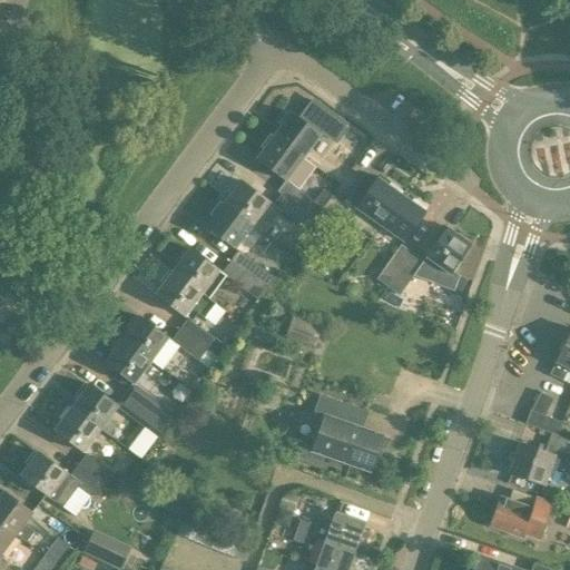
[(290,114),(288,115),(286,112),(277,125),(279,127),(273,136),(269,134),(268,134),(302,158),(318,135),(290,114)]
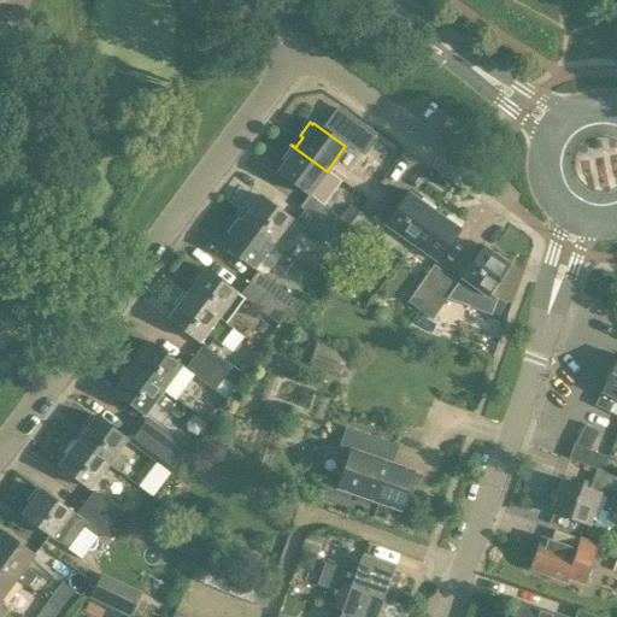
[(327,171),(291,145),(280,159),(285,163),(276,172),(307,197),(327,171)]
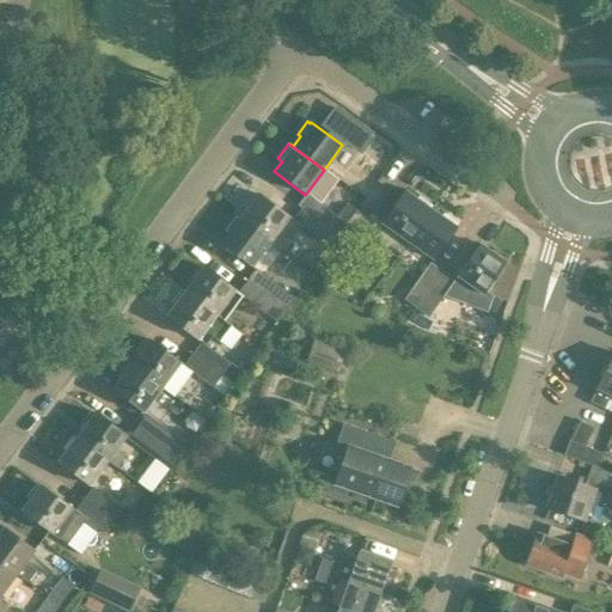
[(368,219),(367,219),(347,249),(359,257),(371,240),(386,251),(389,246),(399,254),(408,242),(429,209),(432,206),(418,197),(416,200),(404,191),(389,213),(379,204),(368,219)]
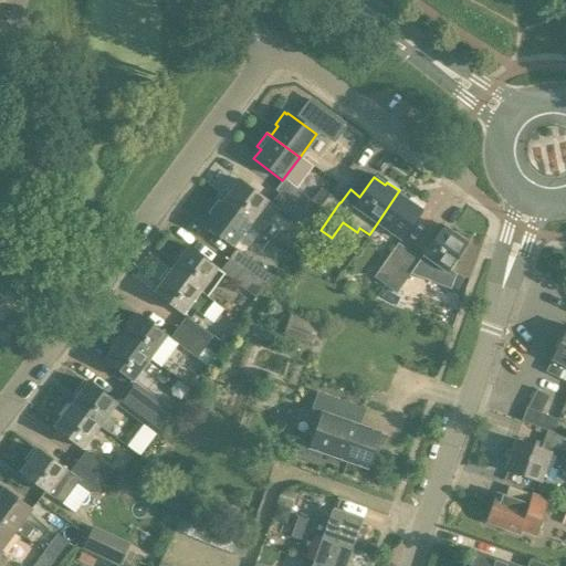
[(270,203),(238,180),(237,180),(234,179),(226,191),(228,192),(220,203),(250,224),(261,232),(278,210),(270,203)]
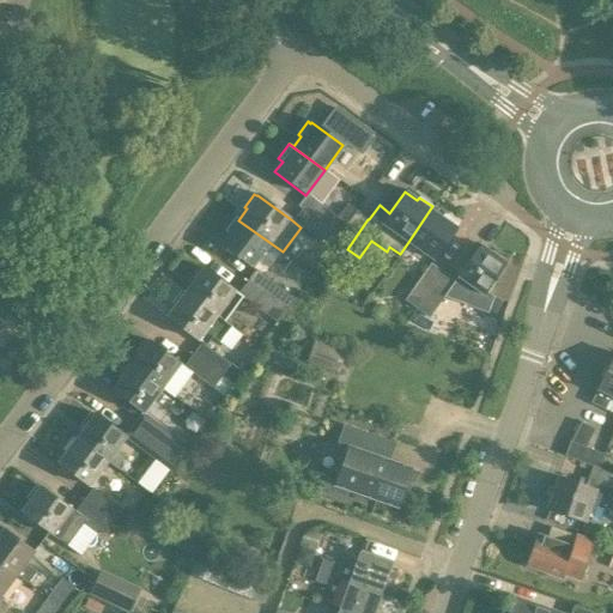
[(357,211),(346,202),(337,217),(310,196),(301,210),(338,237),(346,224),(357,211)]
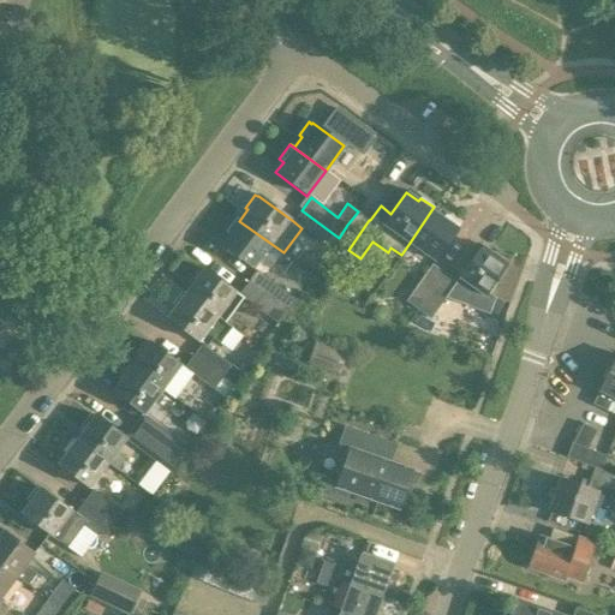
[(330,250),(336,242),(335,242),(339,238),(302,210),(293,221),(302,228),(330,250)]
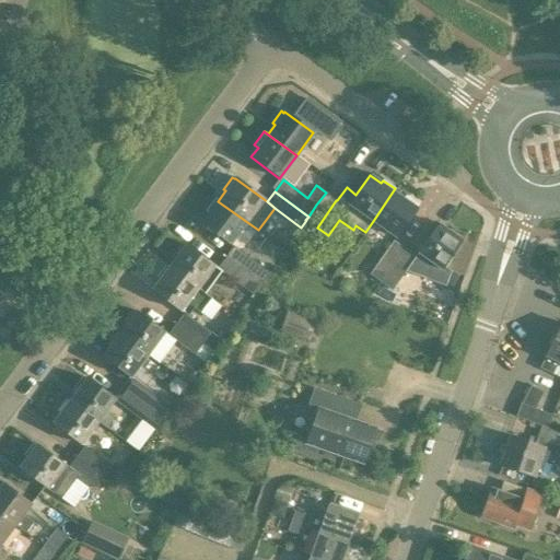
[(417,209),(415,208),(417,205),(405,196),(403,199),(393,191),(373,221),(396,237),(417,209)]
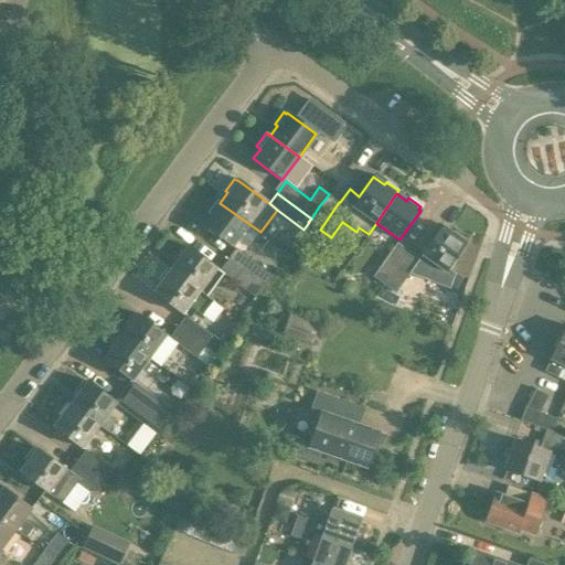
[(319,206),(311,219),(308,222),(309,222),(320,230),(339,202),(329,194),(319,206)]
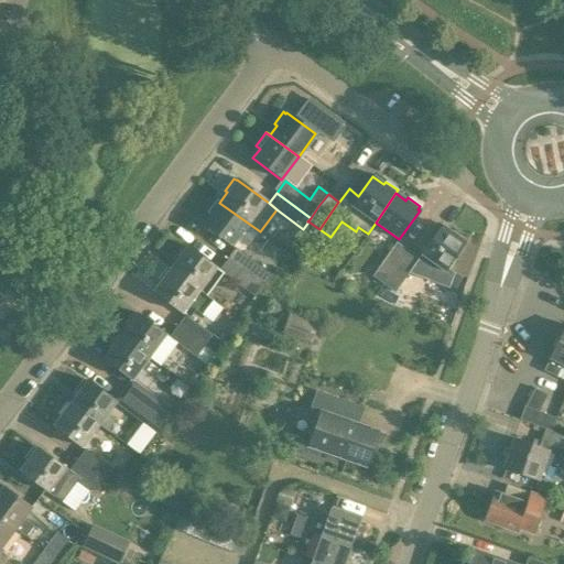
[(249,224),(219,203),(216,201),(207,213),(210,215),(203,226),(231,247),(249,224)]
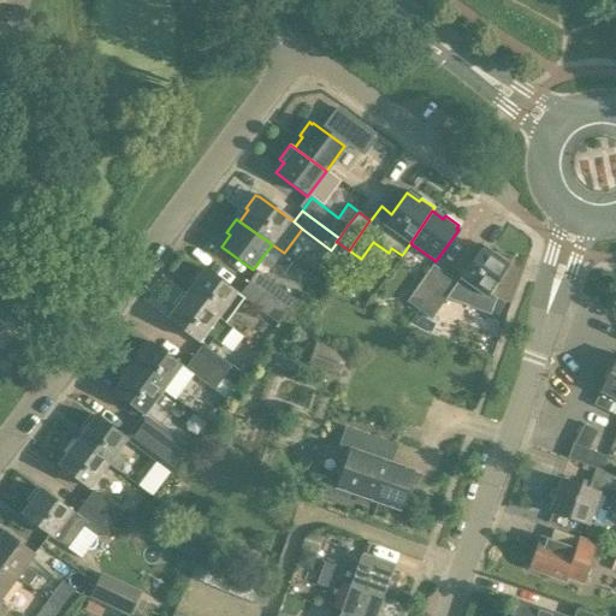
[(460,278),(473,288),(466,306),(489,314),(496,298),(487,292),(508,265),(507,264),(509,261),(496,252),(493,254),(481,246),(460,278)]
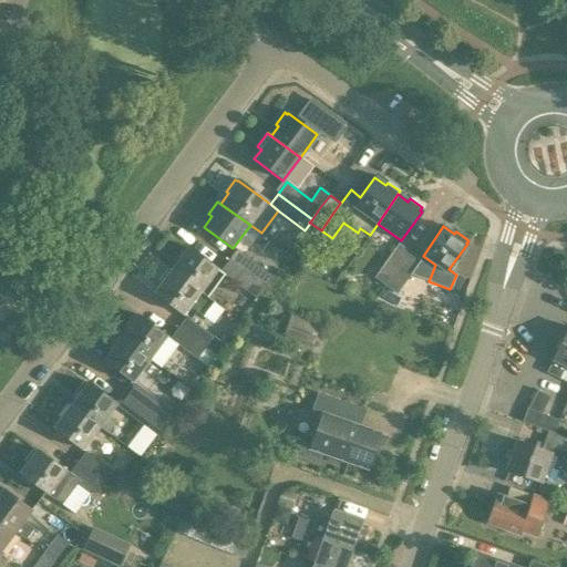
[(398,244),(374,278),(385,287),(410,251),(398,244)]
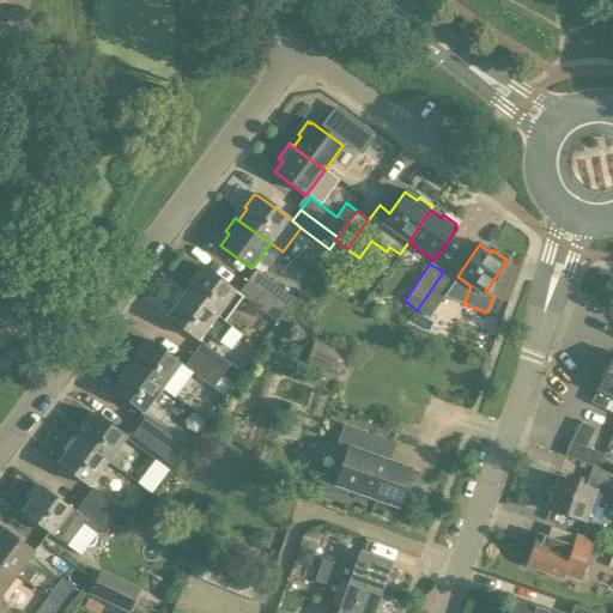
[(202,268),(199,266),(189,279),(193,281),(184,292),(216,316),(223,321),(241,297),(277,323),(286,311),(247,281),(237,293),(202,268)]
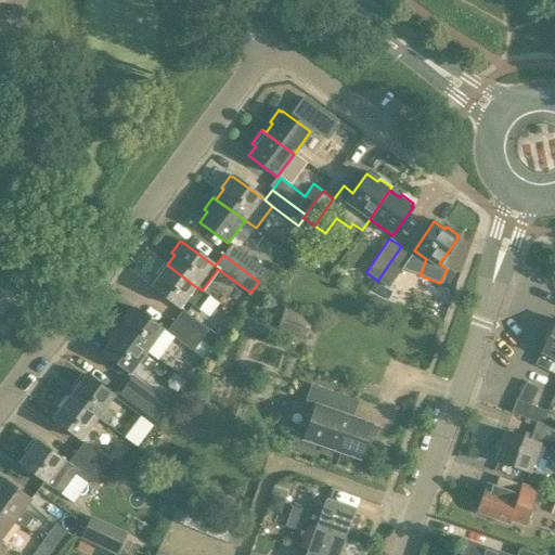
[(267,271),(231,244),(223,255),(259,282),(267,271)]
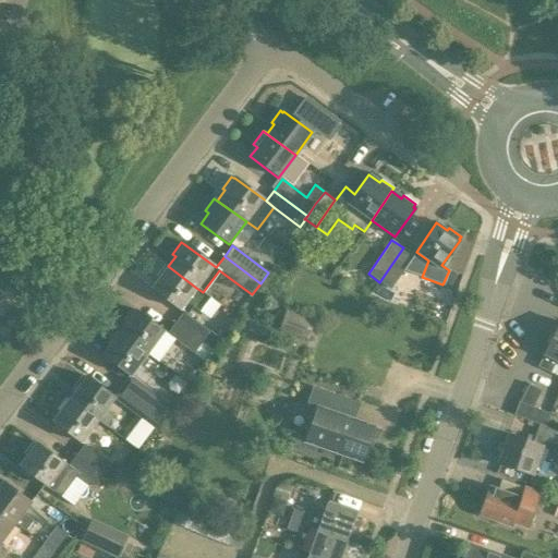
[(390,289),(413,255),(403,247),(379,282),(390,289)]
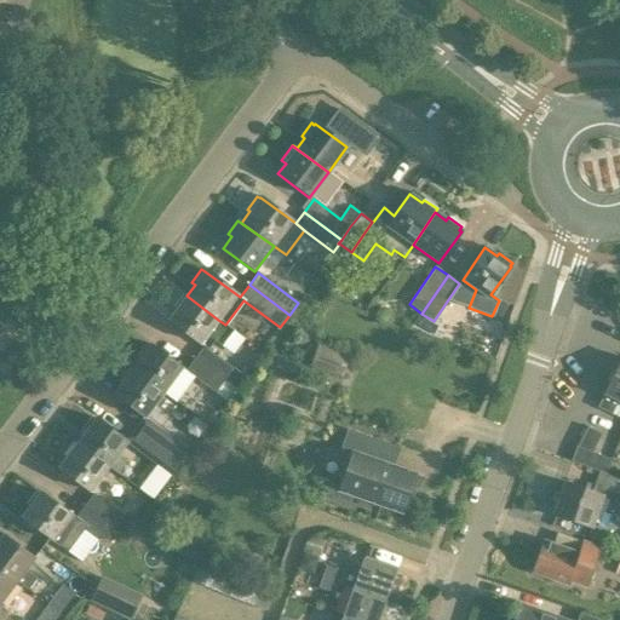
[(200,345),(200,344),(204,346),(194,359),(223,380),(235,389),(244,377),(207,350),(214,340),(222,346),(233,331),(225,325),(218,320),(187,296),(185,297),(183,294),(173,308),(176,310),(167,321),(200,345)]
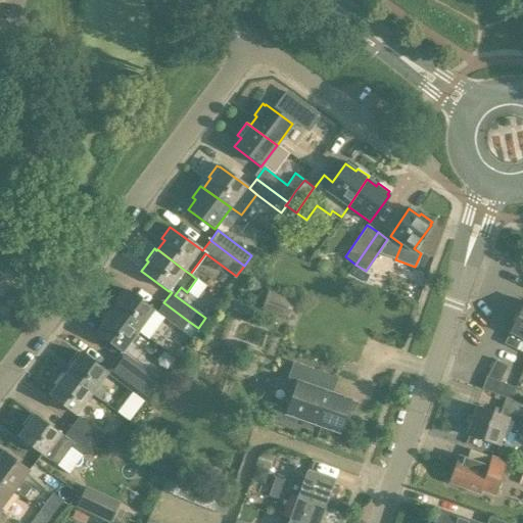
[(119,301),(110,312),(138,332),(138,331),(148,339),(163,318),(181,331),(188,321),(163,302),(156,313),(124,288),(115,299),(119,301)]
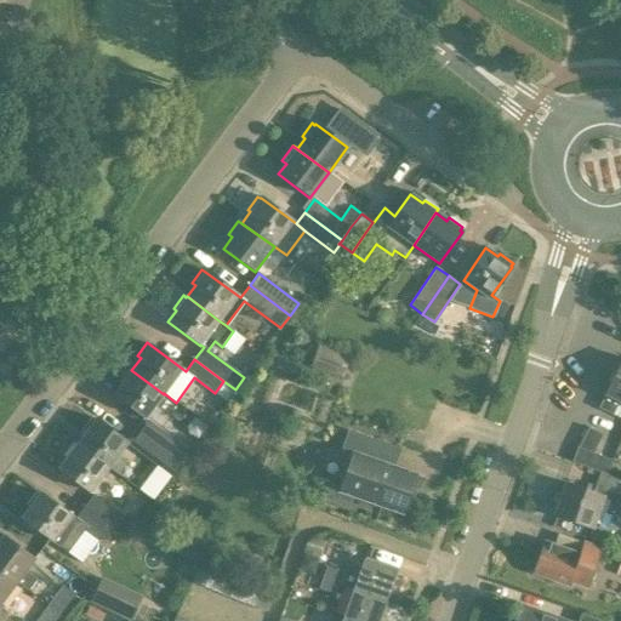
[(352,352),(318,342),(315,348),(308,345),(303,358),(313,360),(311,369),(342,380),(352,352)]
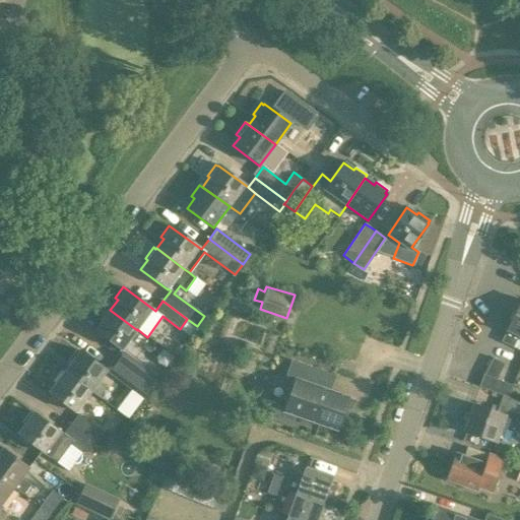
[(513,348),(518,337),(519,337),(519,302),(506,331),(507,331),(501,342),(513,348)]
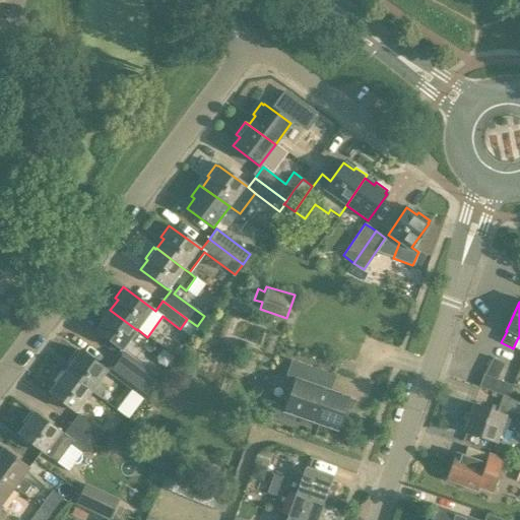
[(137,330),(110,310),(110,311),(107,309),(99,320),(102,322),(94,331),(121,351),(137,330)]
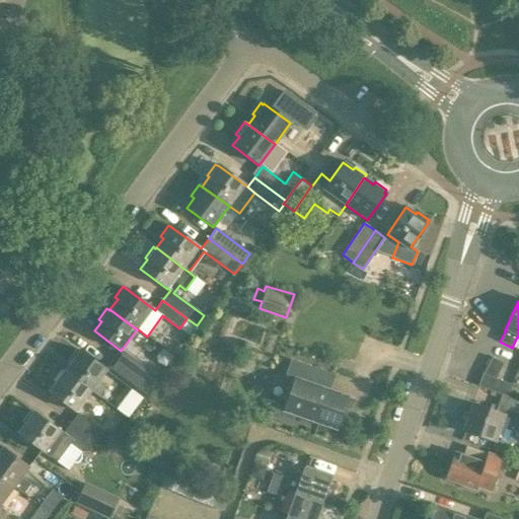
[(71,361),(64,370),(61,368),(61,369),(91,391),(91,390),(98,396),(105,386),(98,381),(106,370),(77,348),(68,359),(71,361)]
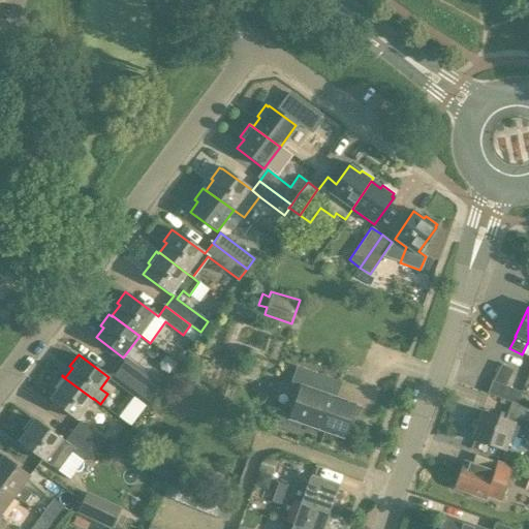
[(160,383),(126,359),(119,369),(152,395),(160,383)]
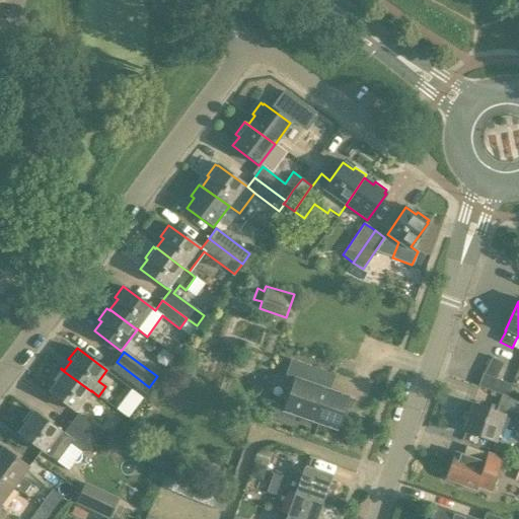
[(292,414),(336,431),(350,394),(327,386),(334,371),(290,355),(267,414),(289,422),(292,414)]
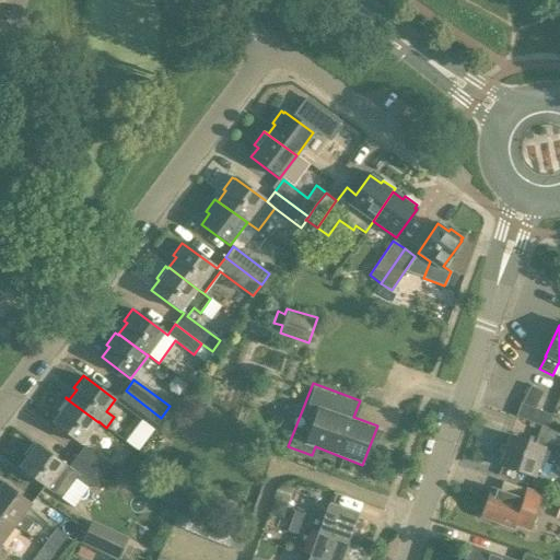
[(552,416),(534,409),(541,393),(531,385),(521,405),(520,405),(515,418),(540,427),(547,429),(552,416)]
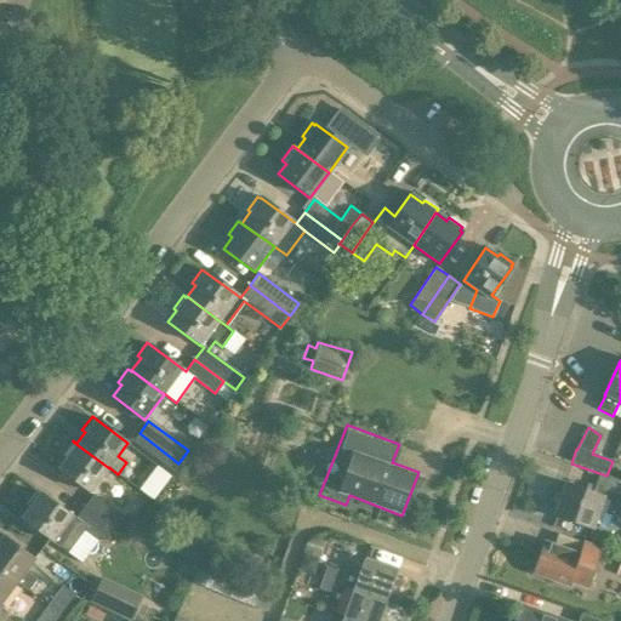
[(169,473),(170,474),(178,463),(140,433),(130,445),(169,473)]
